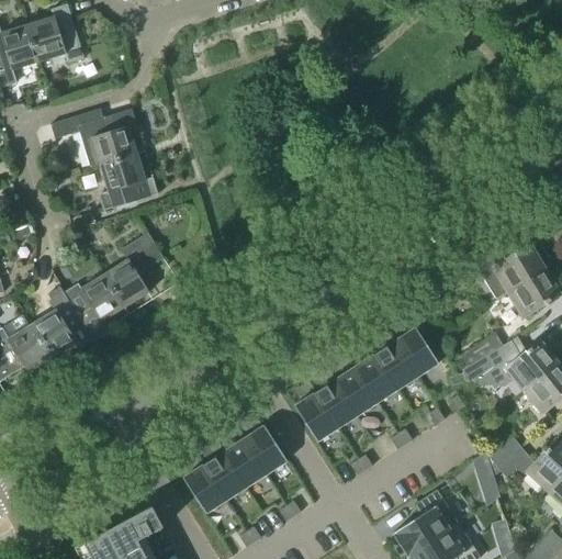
[(27,25),(38,62),(65,53),(68,64),(83,58),(67,4),(51,10),(53,18),(27,25)]
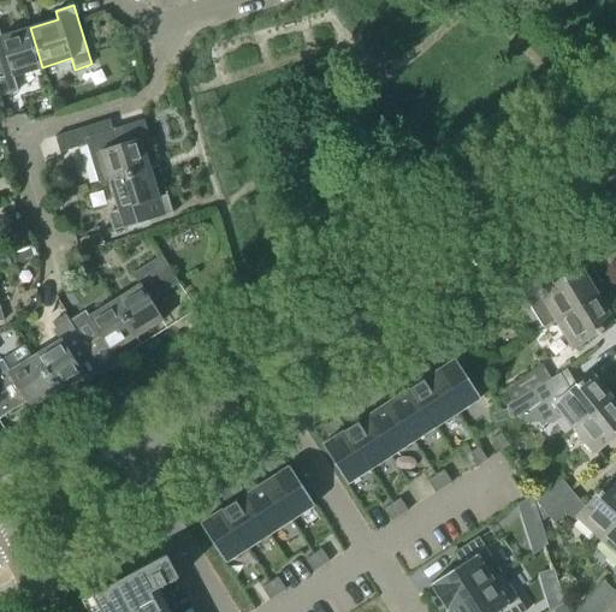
[(42,67),(30,28),(1,37),(0,34),(0,87),(15,83),(13,76),(42,67)]
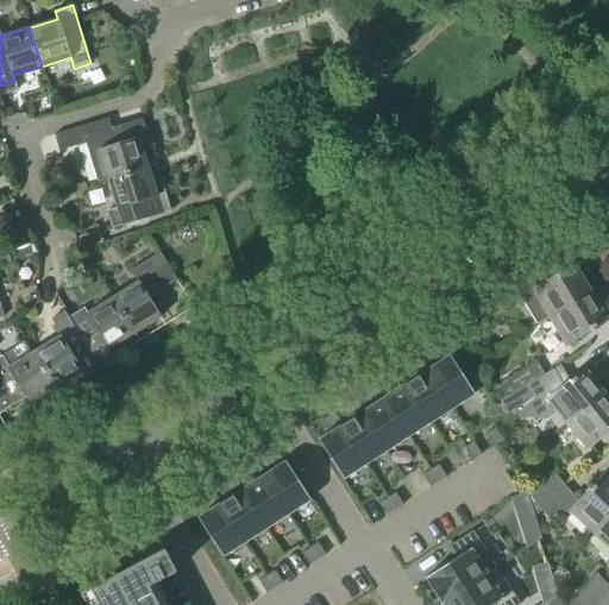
[(99,181),(108,178),(150,165),(142,137),(150,134),(145,117),(110,127),(107,117),(62,131),(56,132),(61,149),(86,140),(99,181)]
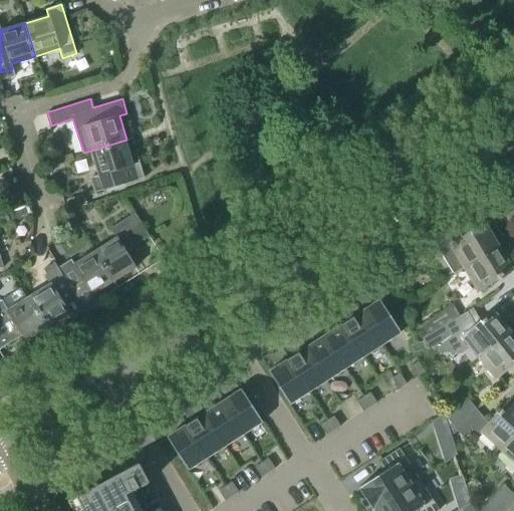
[(126,140),(91,151),(98,174),(90,177),(94,192),(146,176),(142,161),(135,164),(126,140)]
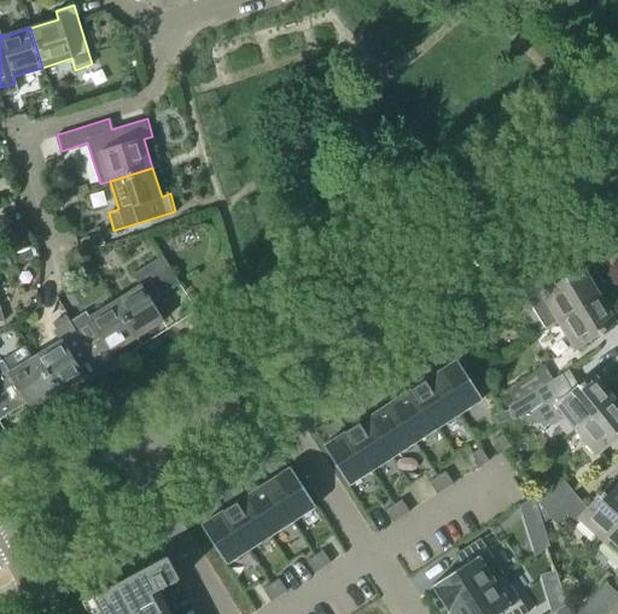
[(101,233),(81,239),(85,249),(105,243),(101,233)]
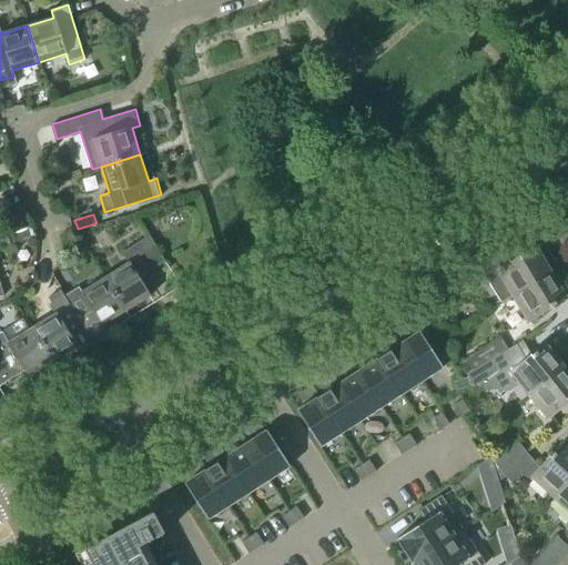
[(37,236),(32,223),(11,230),(16,243),(37,236)]
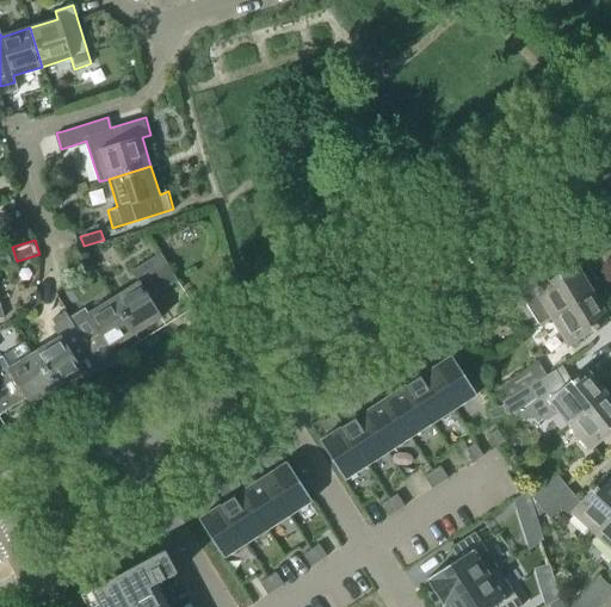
[(139,282),(113,297),(135,332),(161,315),(149,297),(178,279),(161,252),(131,270),(139,282)]
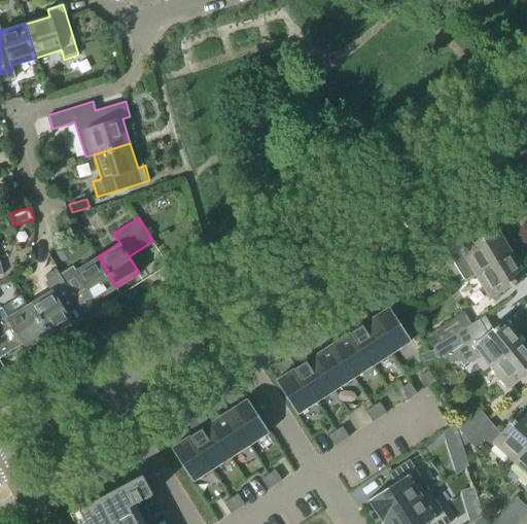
[(464,281),(477,273),(511,252),(496,228),(485,235),(479,224),(443,246),(464,281)]
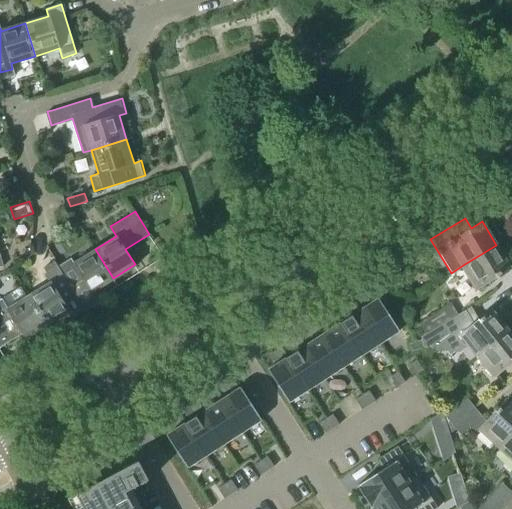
[(510,267),(496,245),(463,265),(477,287),(510,267)]
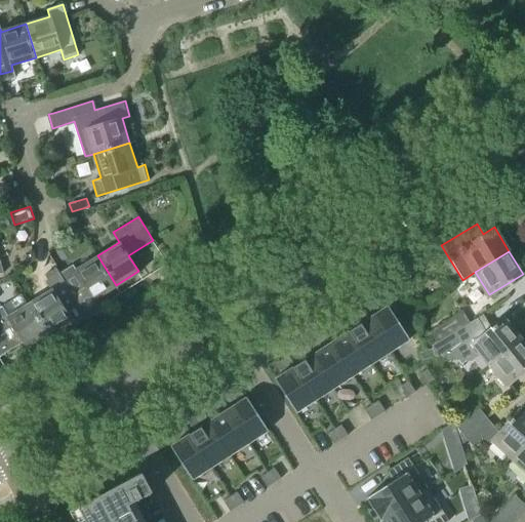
[(59,273),(87,318),(102,310),(94,298),(116,285),(97,255),(76,269),(73,265),(59,273)]
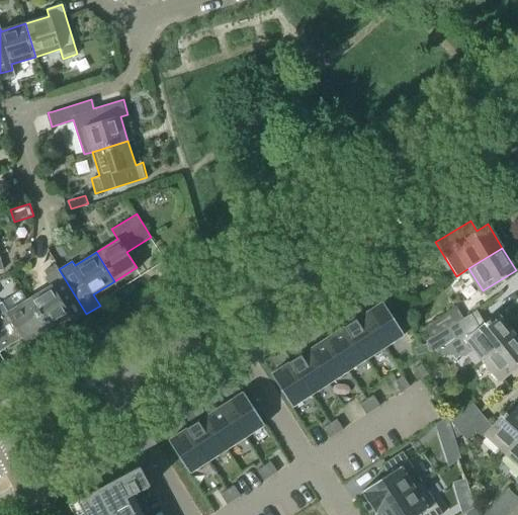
[(86,314),(59,269),(46,277),(51,285),(29,298),(48,328),(69,315),(73,322),(86,314)]
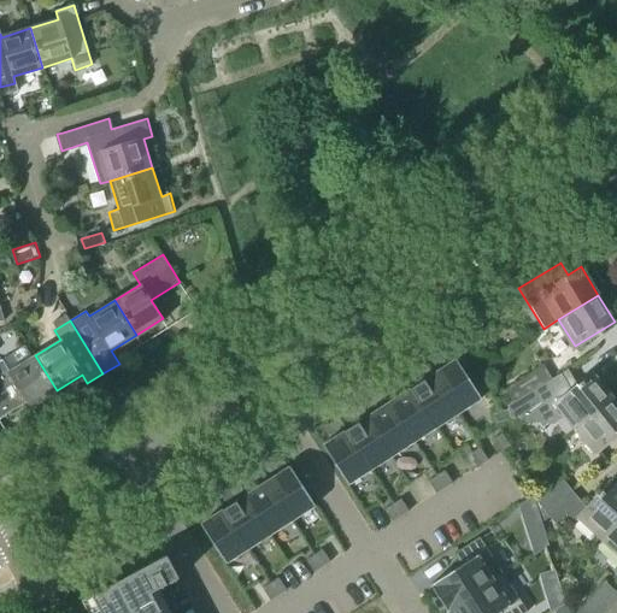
[(0,416),(25,400),(30,407),(57,390),(35,355),(10,371),(3,359),(0,360),(0,416)]
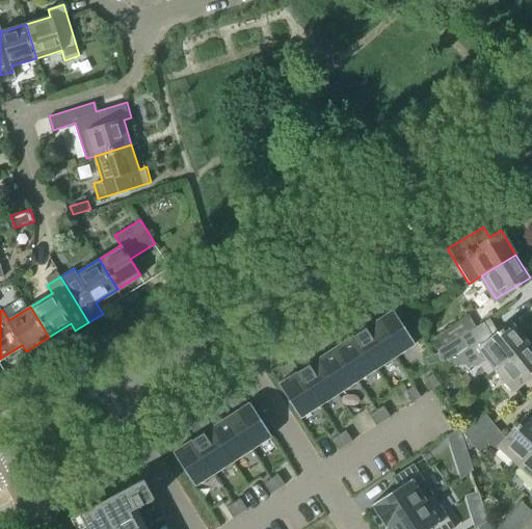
[(393,309),(373,321),(395,355),(415,342),(393,309)]
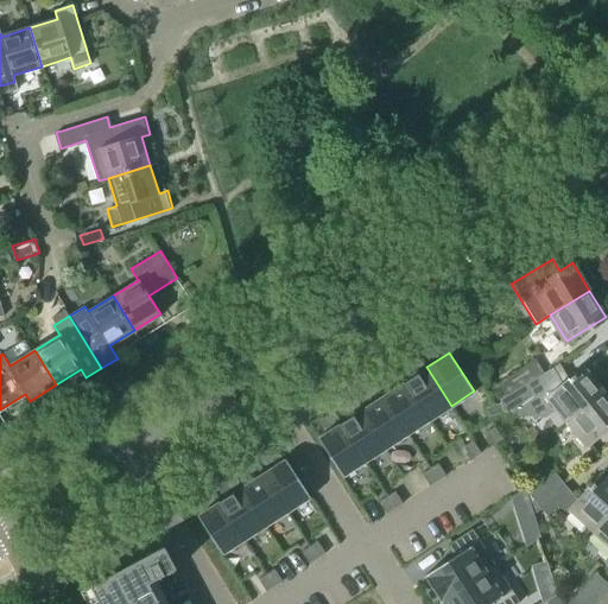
[(536,358),(495,383),(502,396),(544,372),(536,358)]
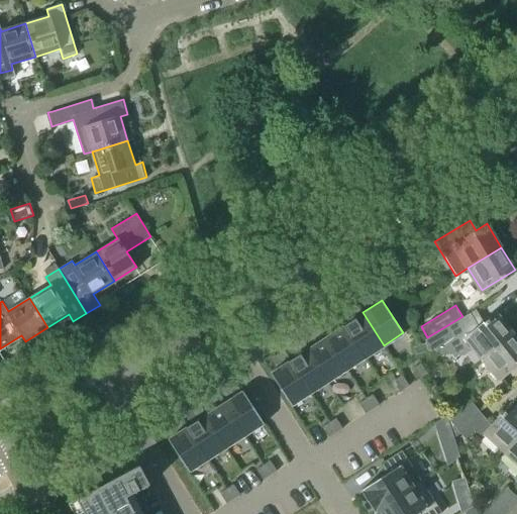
[(474,346),(482,357),(512,332),(496,312),(479,325),(470,311),(462,316),(427,337),(430,346),(443,347),(451,338),(459,349),(470,349),(474,346)]
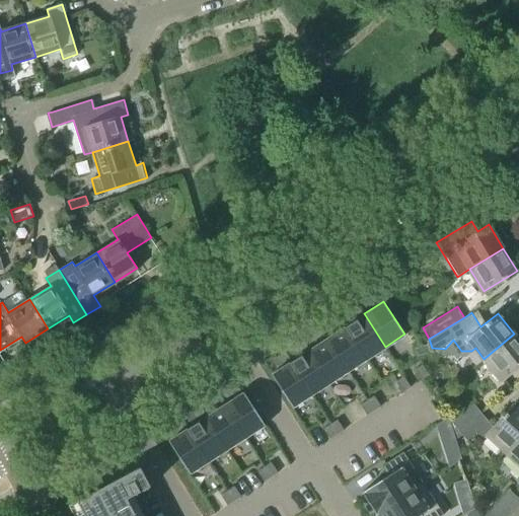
[(364,313),(346,325),(367,358),(385,347),(364,313)]
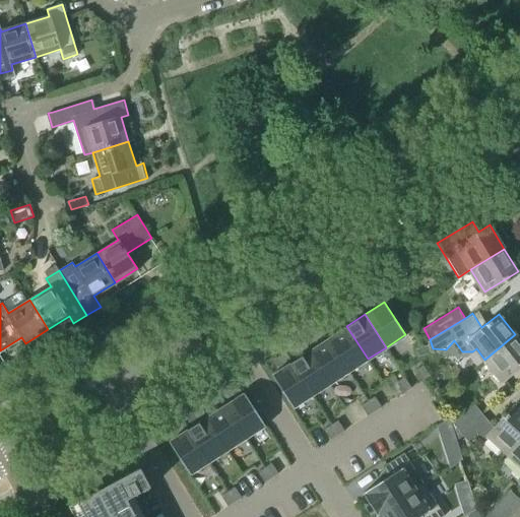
[(346,326),(328,338),(349,371),(368,359),(346,326)]
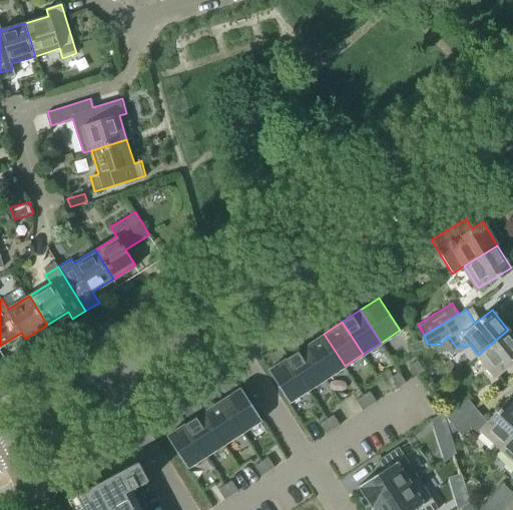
[(512,361),(512,336),(508,330),(478,355),(495,375),(512,361)]
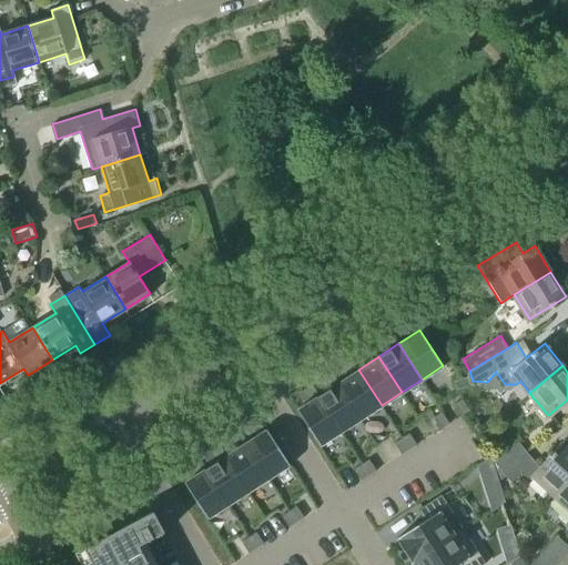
[(358,370),(338,382),(362,419),(382,405),(358,370)]
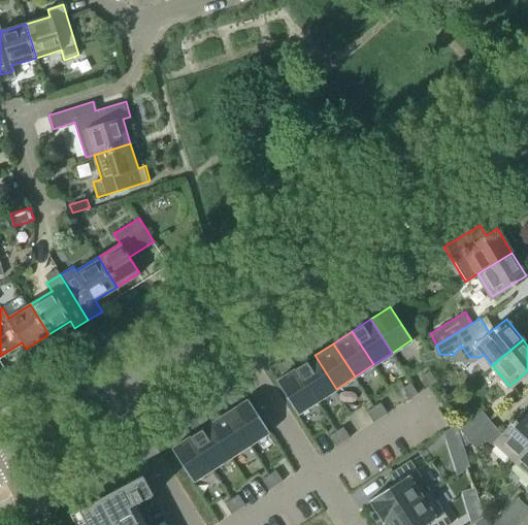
[(315,355),(296,367),(317,401),(336,389),(315,355)]
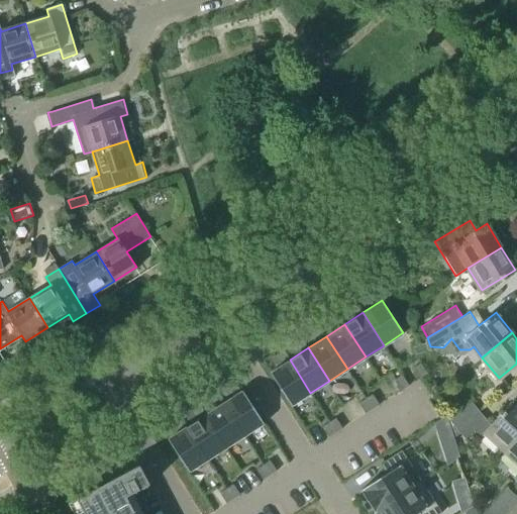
[(290,360),(271,372),(291,405),(310,393),(290,360)]
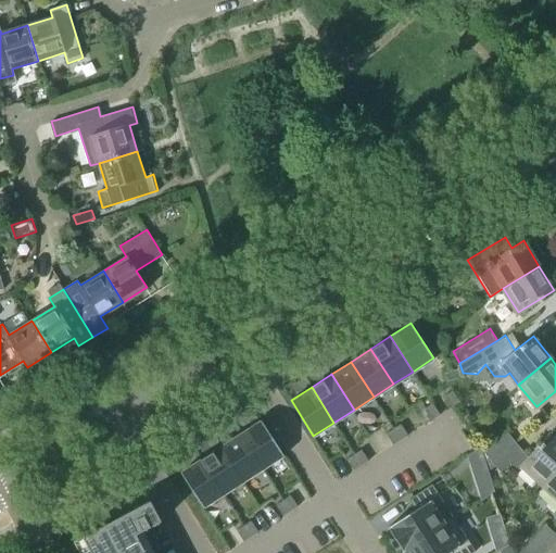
[(452,389),(444,393),(452,405),(459,400),(452,389)]
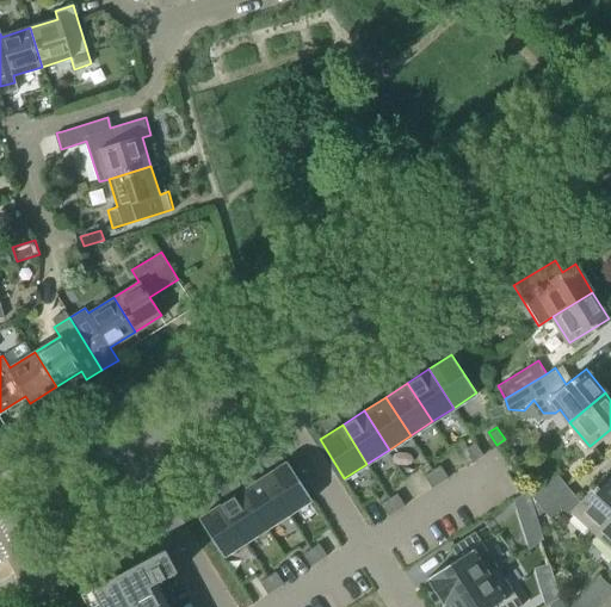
[(475,441),(467,446),(475,459),(483,453),(475,441)]
